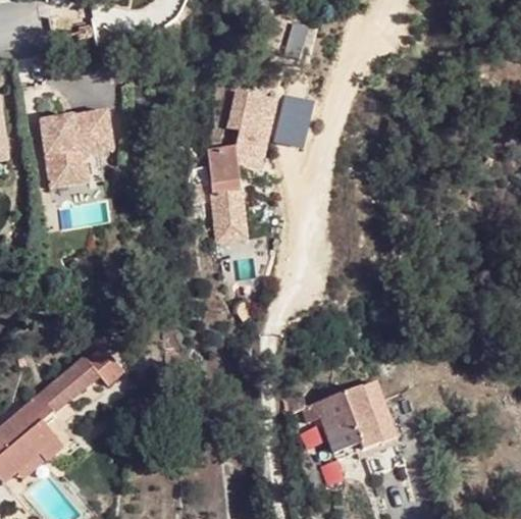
[(260,59),(275,65),(279,53),(277,52),(263,48),(260,59)]
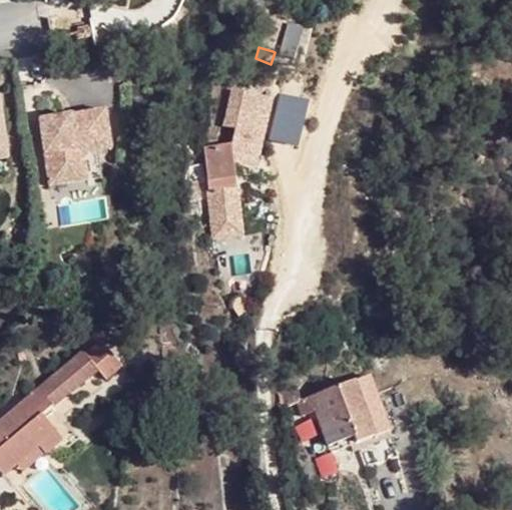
[(236,177),(234,160),(252,164),(270,95),(230,86),(216,144),(203,146),(206,181),(236,177)]
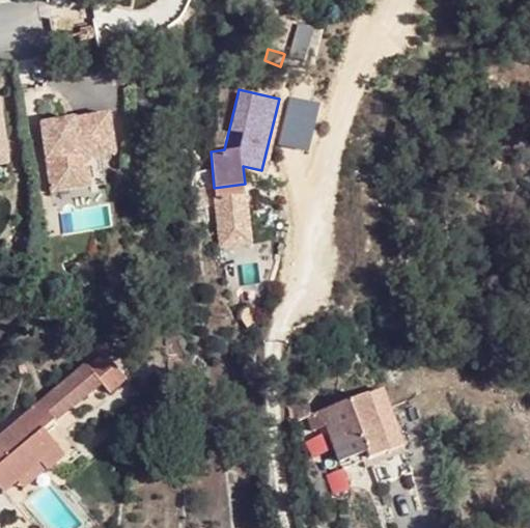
[(40,122),(51,192),(77,189),(73,155),(102,150),(114,149),(109,113),(40,122)]
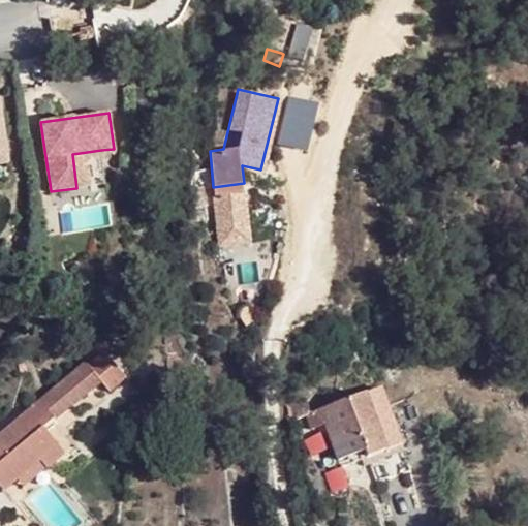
[(72,154),(76,188),(105,183),(101,150),(72,154)]
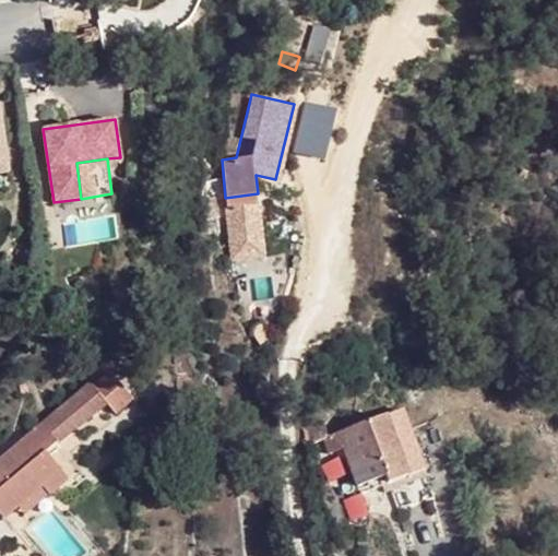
[(258,193),(225,198),(229,241),(258,240),(253,204),(259,204),(258,193)]
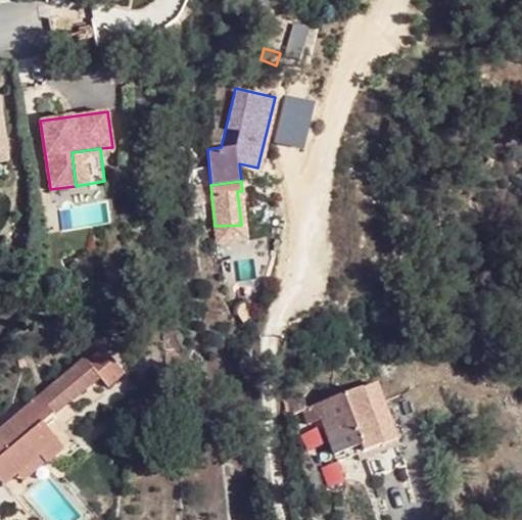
[(200,183),(187,184),(191,205),(203,203),(201,186),(200,183)]
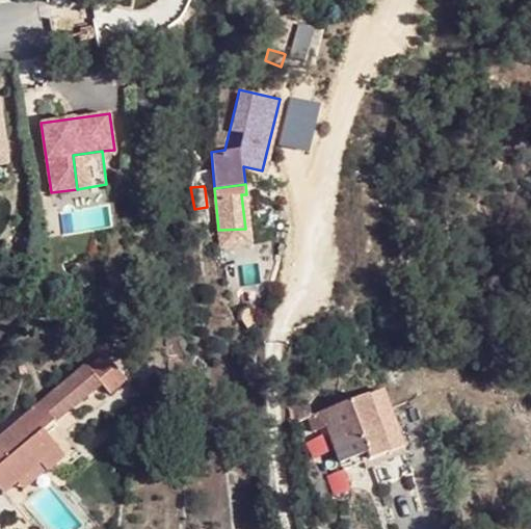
[(107,393),(124,379),(102,354),(86,368),(83,363),(0,432),(0,491),(2,494),(17,482),(38,463),(45,470),(62,455),(41,429),(52,420),(54,422),(100,384),(107,393)]
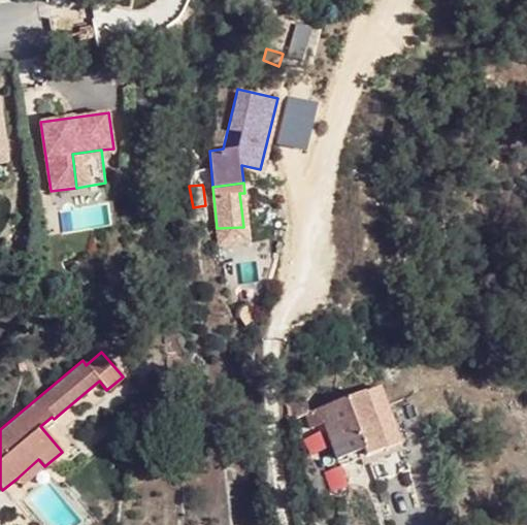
[(316,406),(321,422),(333,458),(361,449),(363,454),(398,443),(379,385),(316,406)]
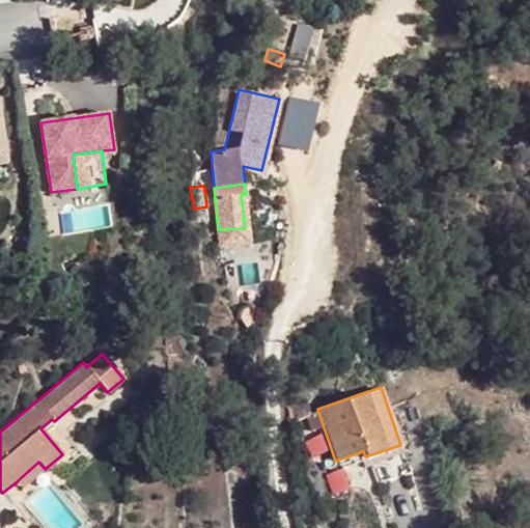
[(323,424),(317,409),(303,414),(308,431),(323,424)]
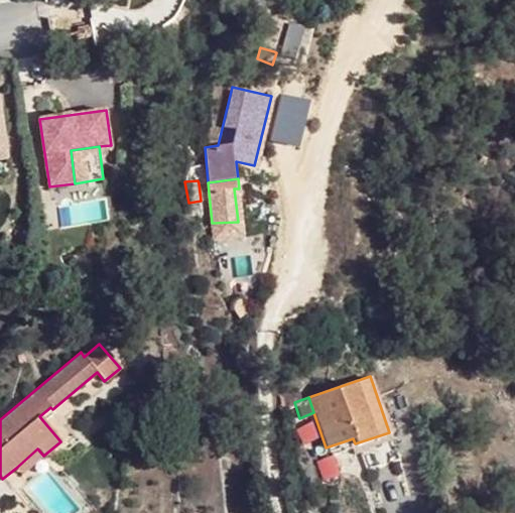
[(37,449),(16,468),(21,474),(43,456),(37,449)]
